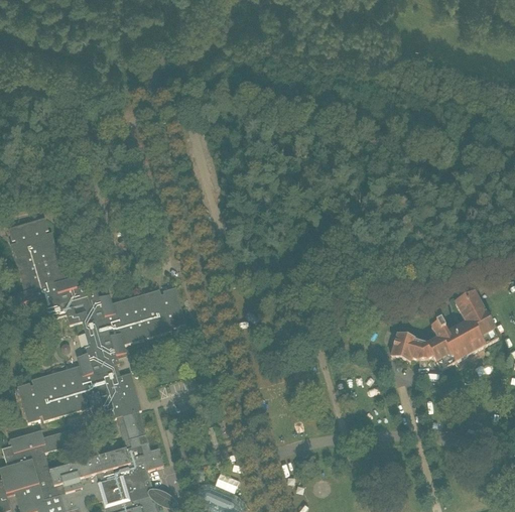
[(454,7),(448,20),(464,25),(468,12),(454,7)]
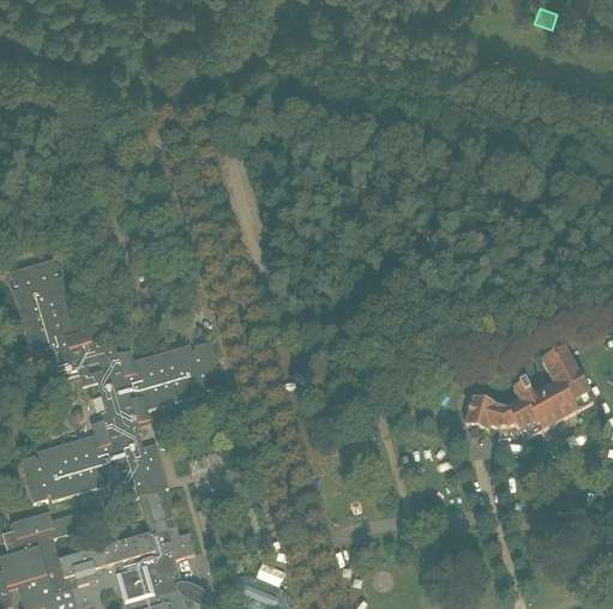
[(361,10),(354,34),(366,37),(373,13),(361,10)]
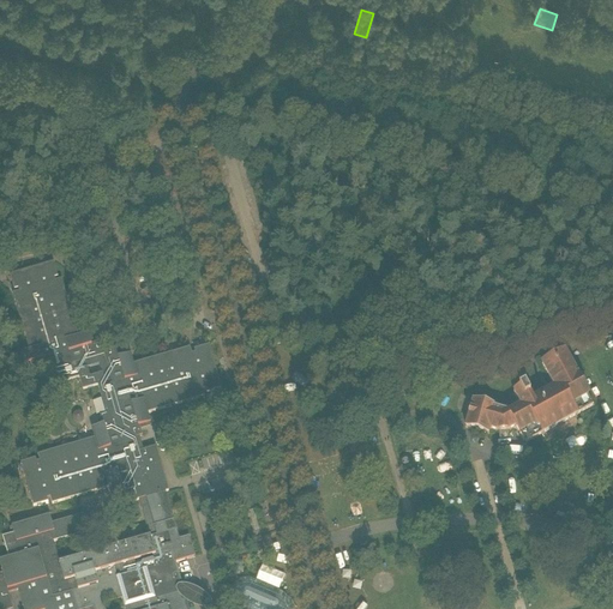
[(397,48),(395,58),(416,64),(420,54),(397,48)]
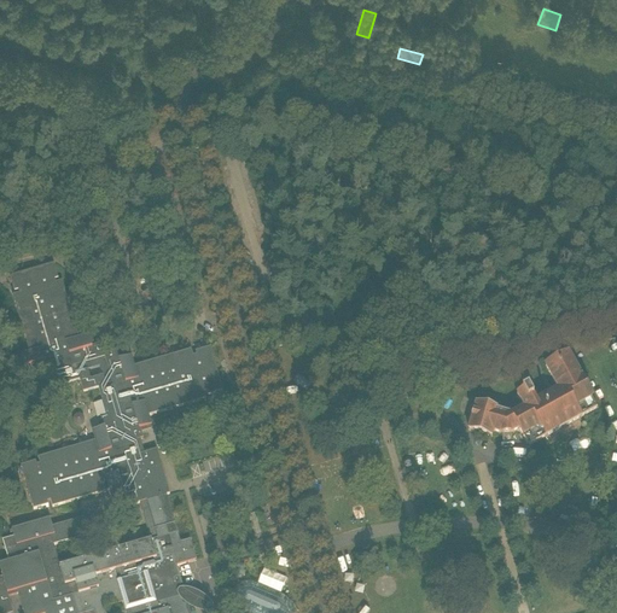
[(46,494),(48,492),(50,497),(52,503),(109,486),(111,496),(122,494),(126,503),(139,498),(150,537),(59,564),(53,541),(93,530),(88,512),(51,523),(48,515),(11,526),(9,526),(10,531),(12,530),(13,533),(1,536),(7,558),(0,560),(0,568),(1,573),(0,573),(0,612),(12,609),(7,591),(17,589),(23,612),(35,612),(45,611),(45,612),(190,612),(179,571),(176,572),(174,562),(196,556),(190,536),(180,538),(166,491),(169,490),(166,490),(162,476),(164,476),(158,456),(156,457),(153,447),(156,447),(156,445),(139,449),(137,436),(143,435),(140,425),(151,421),(147,412),(205,395),(202,385),(205,384),(207,391),(222,387),(209,343),(195,348),(197,355),(193,356),(191,345),(133,362),(131,352),(120,356),(117,346),(104,350),(100,339),(91,343),(87,331),(77,334),(62,278),(51,280),(50,276),(57,275),(53,260),(10,273),(13,287),(21,285),(22,289),(12,291),(28,349),(18,351),(22,362),(12,366),(16,379),(48,369),(50,377),(47,377),(50,385),(79,375),(82,389),(98,384),(102,398),(105,397),(108,408),(104,408),(105,413),(99,414),(103,424),(92,427),(94,437),(38,454),(40,463),(36,465),(35,457),(19,462),(33,506),(47,501),(47,497),(46,494)]
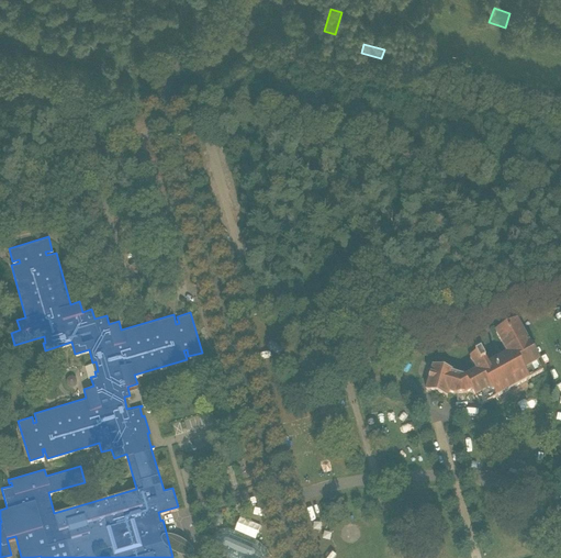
[(463,391),(469,388),(471,387),(480,402),(542,368),(530,346),(534,346),(533,347),(546,349),(547,349),(550,348),(560,366),(560,311),(558,305),(534,320),(547,343),(527,341),(516,320),(495,331),(506,353),(486,364),(483,357),(480,352),(470,356),(475,369),(466,375),(452,371),(452,370),(433,365),(425,388),(446,394),(448,389),(457,391),(457,399),(463,399),(463,391)]
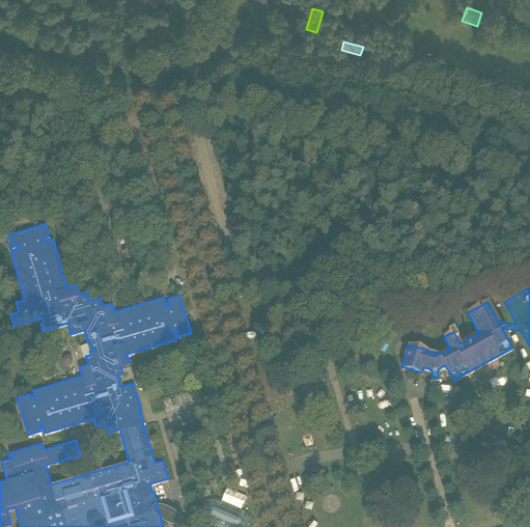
[(22,347),(31,344),(28,334),(19,336),(22,347)]
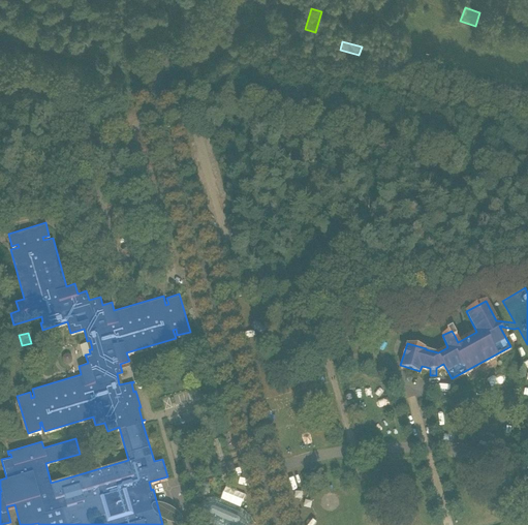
[(211,524),(214,524),(243,524),(246,517),(242,506),(223,499),(213,498),(205,503),(203,513),(211,524)]
